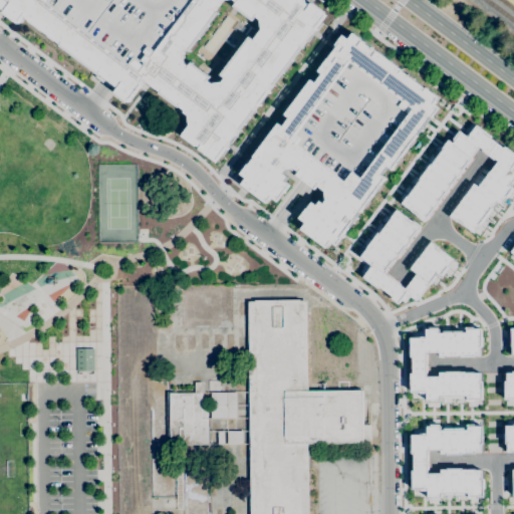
[(239,174),(245,178),(240,185),(265,204),(270,198),(276,203),(289,186),(283,182),(290,173),(321,196),(315,204),(310,201),(297,218),(303,223),(299,229),(325,249),(330,242),(335,246),(387,178),(381,175),(387,169),(391,172),(439,107),(433,103),(438,97),(351,33),(346,39),(341,36),(316,69),(321,73),(313,83),(309,80),(283,114),(288,117),(281,126),(277,123),(239,174)]
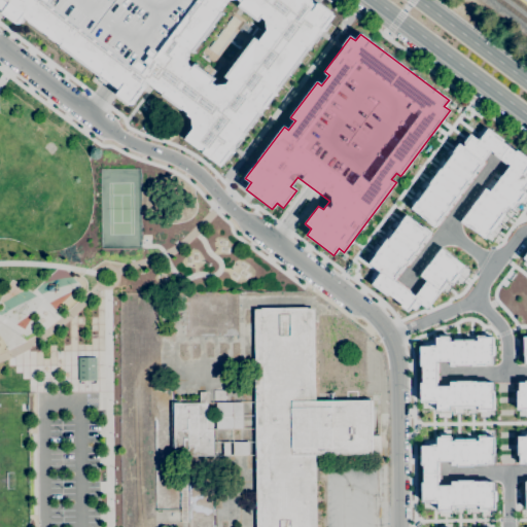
[(410,209),(434,226),(489,152),(507,166),(489,190),(485,188),(460,221),(484,240),(507,208),(514,212),(526,194),(523,190),(526,183),(526,176),(523,174),(526,168),(526,157),(517,150),(515,152),(500,142),(501,140),(487,130),(478,142),(469,136),(462,146),(458,143),(410,209)]
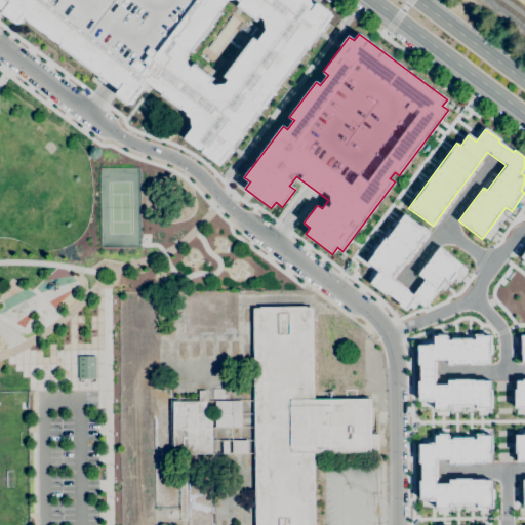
[(469,270),(456,286),(451,282),(442,293),(437,291),(425,308),(417,301),(413,309),(408,305),(406,309),(370,282),(378,271),(366,261),(385,236),(387,237),(403,214),(427,232),(391,279),(413,295),(425,280),(417,274),(438,247),(469,270)]
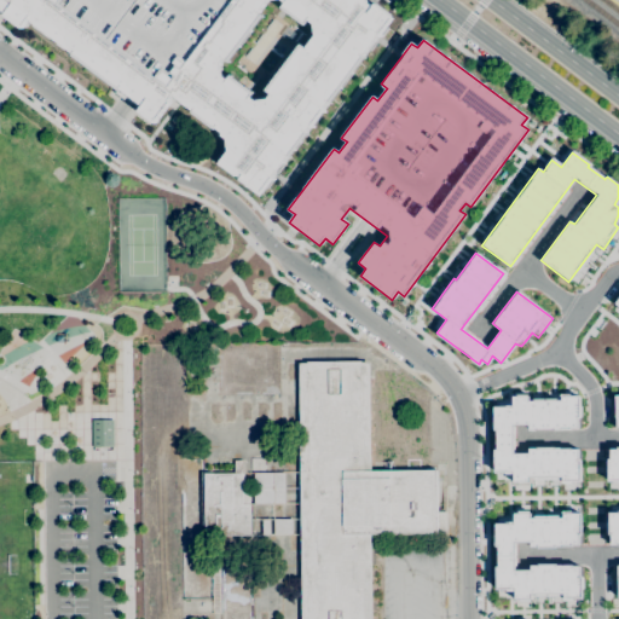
[(371,618),(301,618),(299,363),(369,363),(370,472),(437,470),(437,513),(446,513),(447,532),(437,532),(437,533),(371,534),(371,618)]
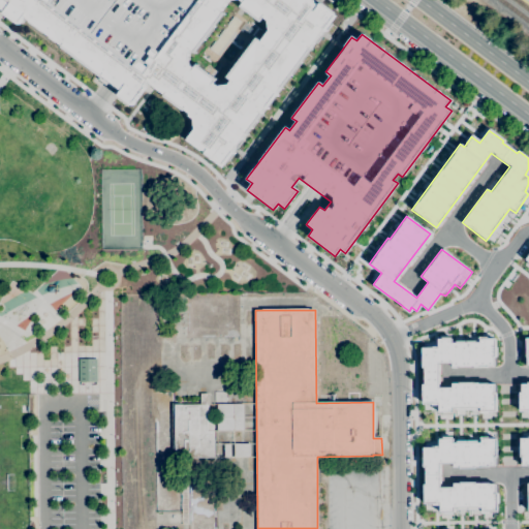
[(528,337),(524,337),(524,366),(528,366),(528,383),(520,383),(520,392),(517,392),(517,411),(528,411),(528,337)]
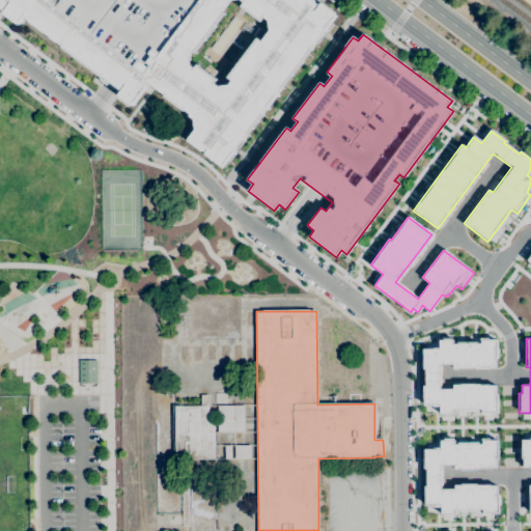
[(421,351),(437,351),(437,342),(441,342),(441,340),(451,340),(451,342),(451,346),(455,346),(455,344),(476,343),(476,346),(478,346),(478,340),(487,340),(487,341),(496,341),(496,361),(495,361),(495,370),(473,370),(473,371),(458,371),(457,371),(452,371),(452,367),(438,367),(438,391),(451,391),(451,387),(457,387),(457,386),(474,386),(474,387),(488,386),(488,387),(495,387),(495,396),(496,396),(496,397),(497,397),(498,408),(496,408),(496,416),(487,416),(487,417),(479,417),(479,411),(452,412),(452,416),(438,416),(438,407),(422,408),(422,398),(421,398),(421,389),(422,389),(422,388),(424,388),(424,371),(422,371),(422,370),(421,370),(420,361),(421,361),(421,351)]
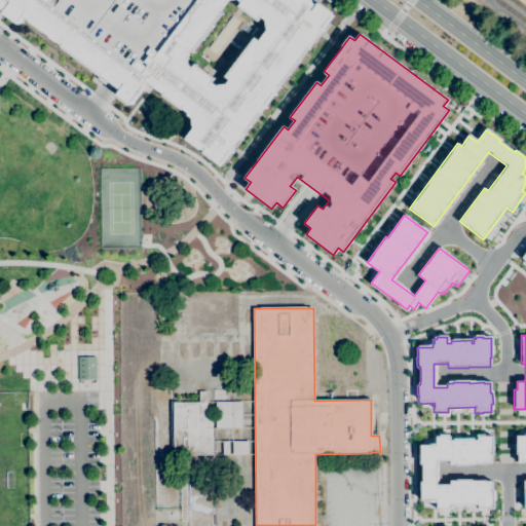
[(213,454),(174,455),(173,403),(199,403),(199,391),(205,391),(205,393),(207,393),(207,415),(213,415),(213,454)]
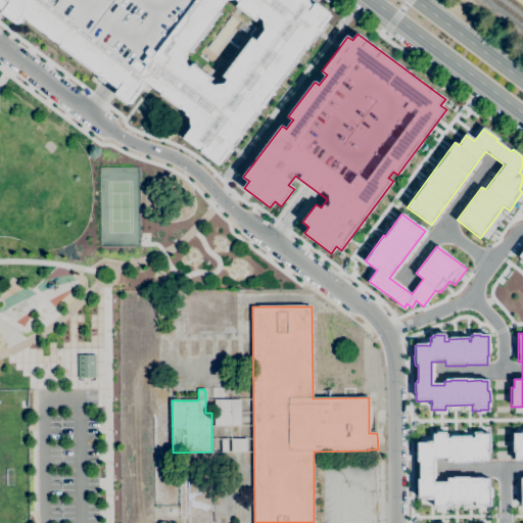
[(241,426),(215,426),(215,399),(240,399),(241,426)]
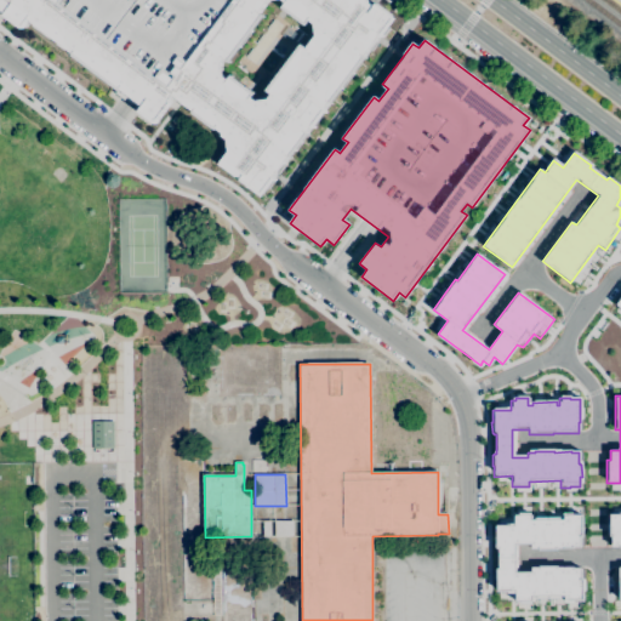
[(495,524),(513,524),(513,514),(517,514),(517,512),(530,512),(530,514),(530,519),(534,519),(534,517),(559,517),(559,519),(562,519),(562,512),(571,512),(571,513),(582,513),(582,536),(580,537),(580,547),(556,547),(556,548),(537,550),(537,548),(530,548),(530,543),(514,543),(514,571),(530,571),(530,567),(537,567),(537,565),(557,565),(557,567),(573,567),(573,568),(580,568),(581,577),(582,577),(582,579),(584,579),(584,591),(582,591),(582,600),(573,600),(573,602),(563,602),(563,596),(531,596),(531,600),(514,602),(514,591),(496,591),(496,580),(495,580),(495,569),(496,569),(496,568),(497,568),(497,548),(496,548),(496,547),(494,547),(494,536),(495,536),(495,524)]
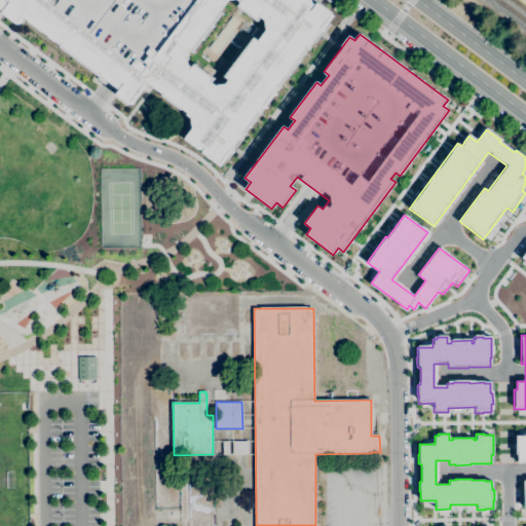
[(516,436),(525,436),(525,506),(524,508),(524,481),(525,481),(525,462),(517,462),(517,454),(515,454),(515,453),(515,444),(516,444),(516,436)]
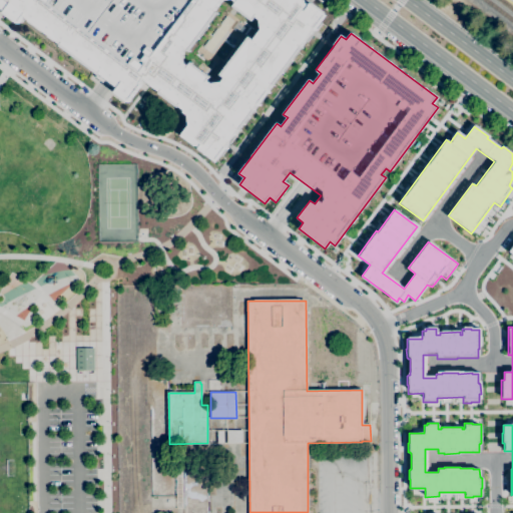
[(242,443),(226,443),(226,430),(242,430),(242,443)]
